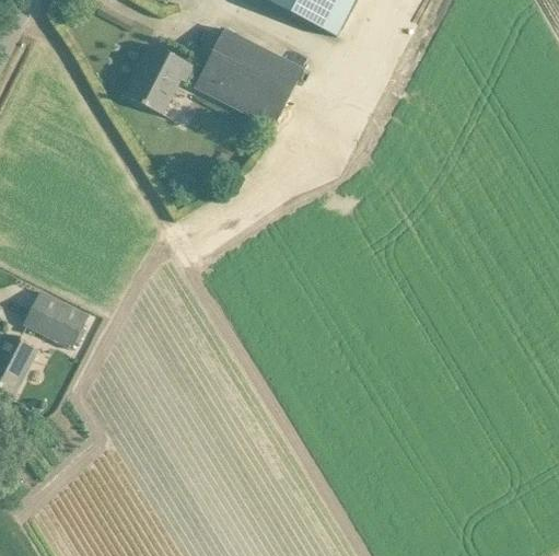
[(268,0),(336,34),(353,0),(268,0)]
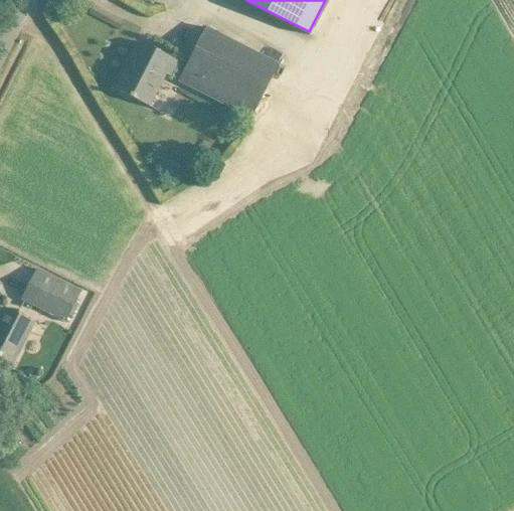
[(250,119),(279,64),(208,27),(180,81),(250,119)]
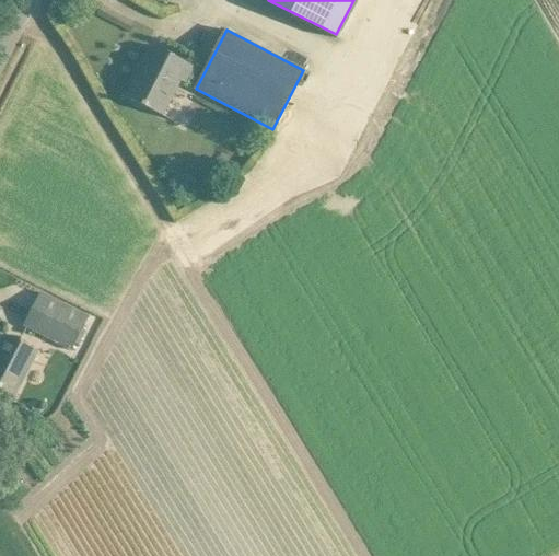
[(196,65),(172,53),(152,43),(126,94),(162,113),(179,79),(187,82),(196,65)]
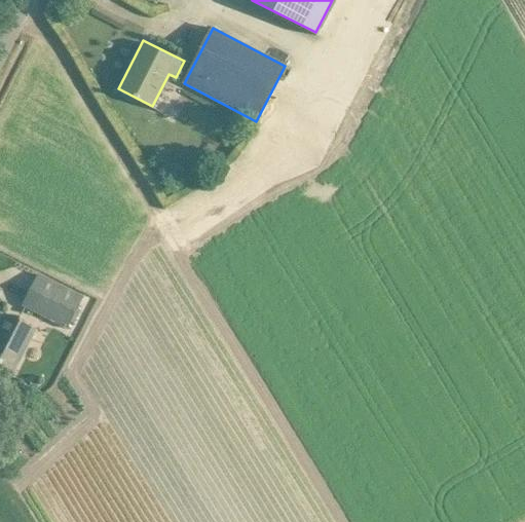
[(82,294),(57,281),(38,271),(22,303),(40,312),(66,325),(82,294)]
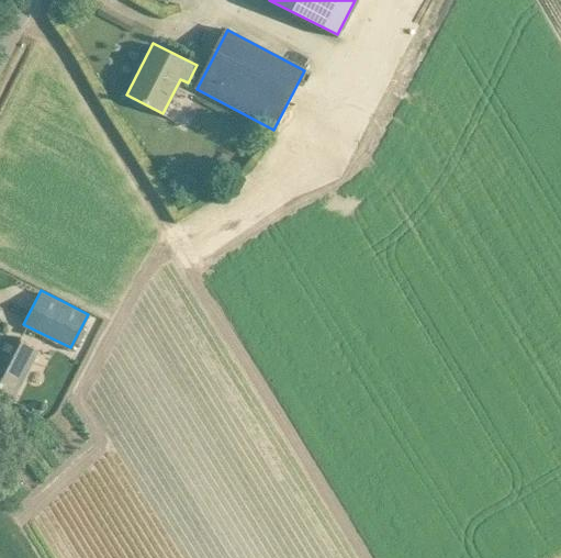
[(35,349),(23,343),(3,333),(0,339),(0,387),(4,389),(13,392),(35,349)]
